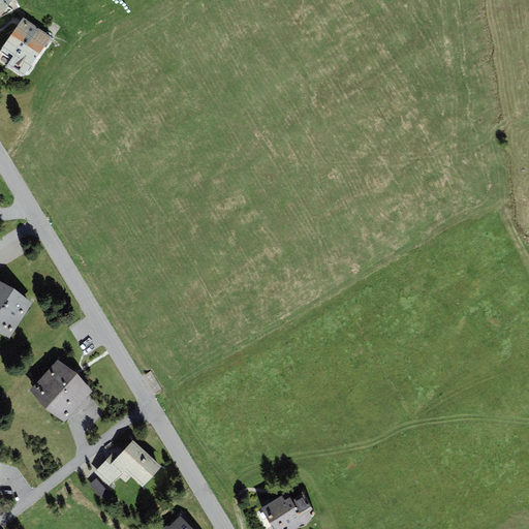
[(0,0),(0,16),(20,7),(16,0),(0,0)]
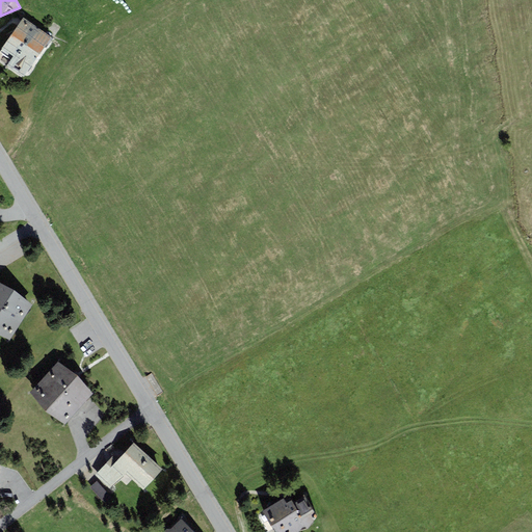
[(52,36),(23,18),(0,51),(0,62),(23,78),(52,36)]
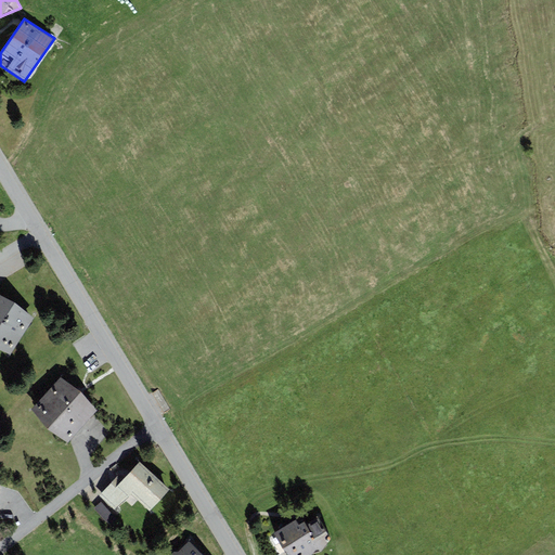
[(15,302),(0,295),(0,349),(11,355),(34,318),(15,302)]
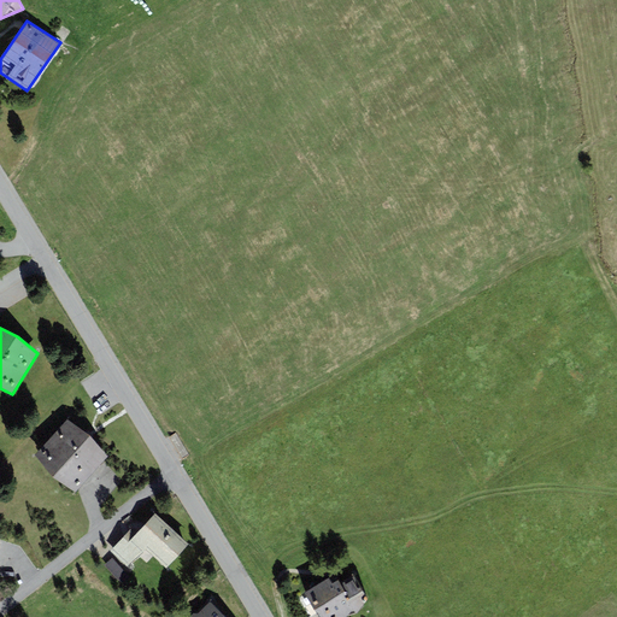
[(68,419),(35,454),(54,477),(76,492),(109,457),(90,435),(68,419)]
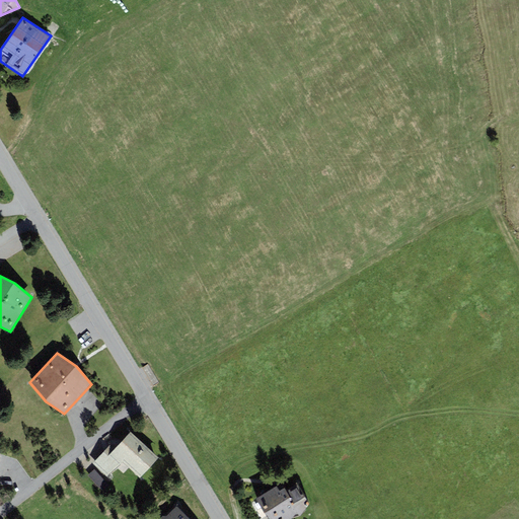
[(158,458),(131,432),(115,449),(109,445),(92,463),(107,477),(123,461),(140,477),(158,458)]
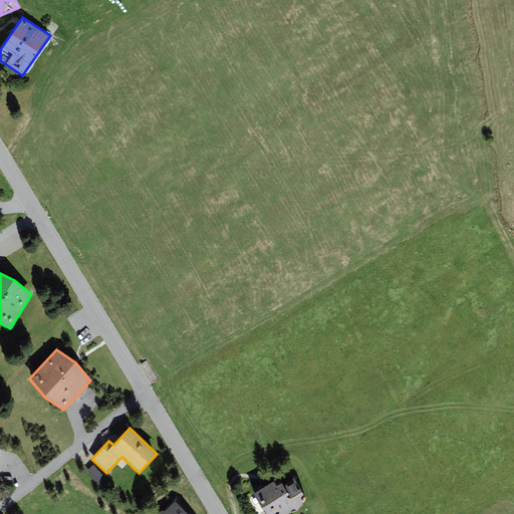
[(274,481),(254,493),(263,510),(270,513),(287,513),(298,510),(306,498),(296,481),(285,488),(282,483),(277,486),(274,481)]
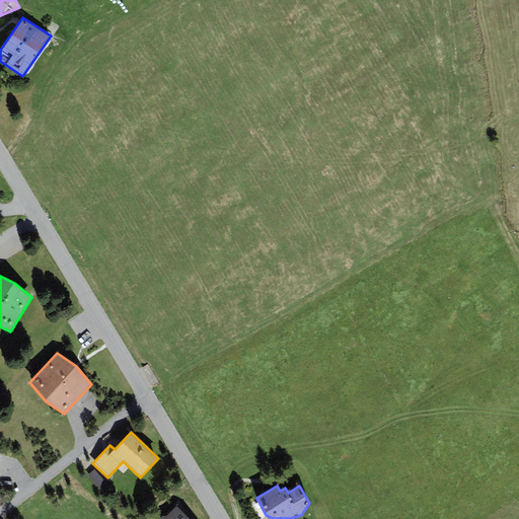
[(188,518),(175,507),(163,518),(188,518)]
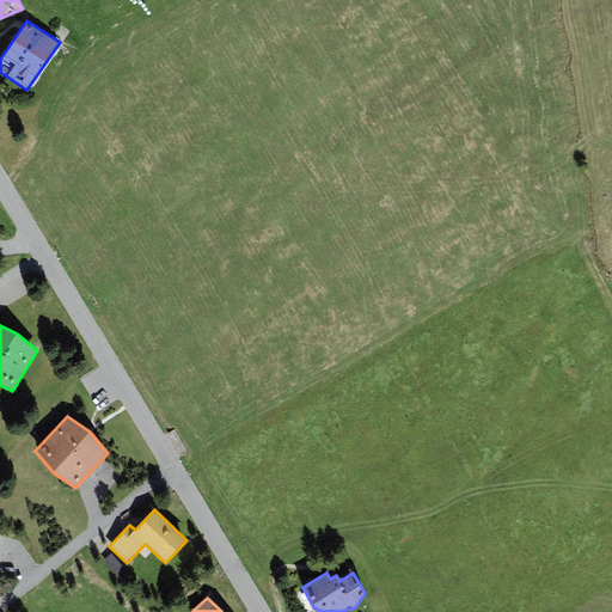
All buildings are outlined.
